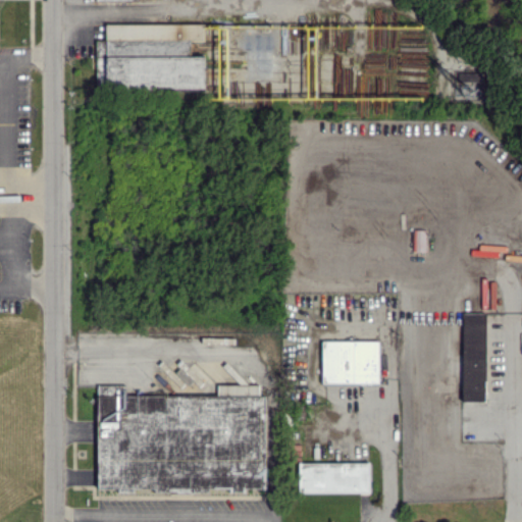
[(105,23),(105,40),(96,40),(95,89),(203,89),(204,55),(190,55),(190,41),(203,41),(203,23),(105,23)]
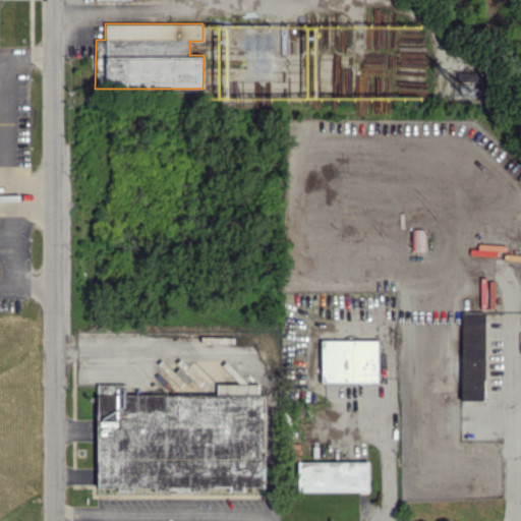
[(478,72),(454,71),(453,95),(458,95),(458,81),(478,82),(478,72)]
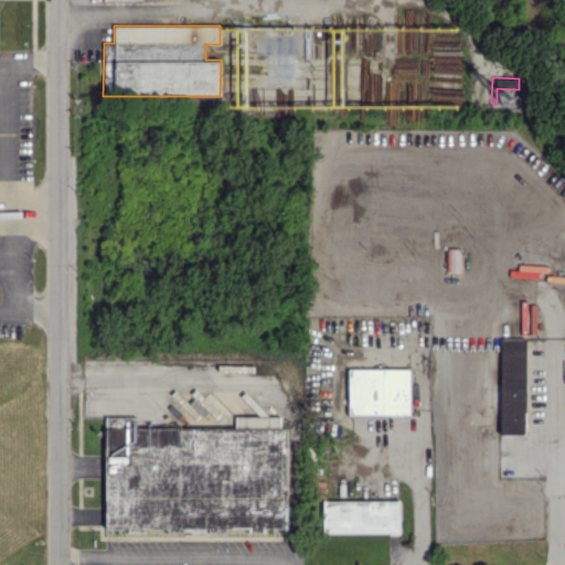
[(458,272),(459,248),(446,247),(446,272),(458,272)]
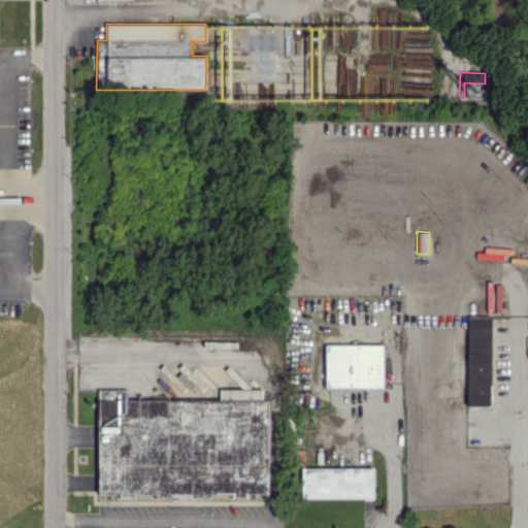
[(490,316),(467,316),(466,405),(490,405),(490,316)]
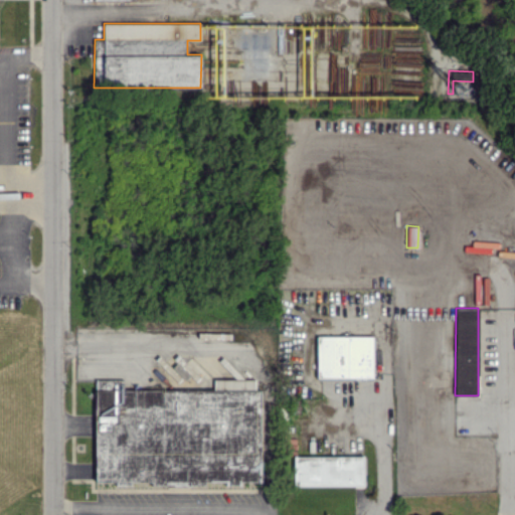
[(372,336),(317,335),(316,377),(372,378),(372,336)]
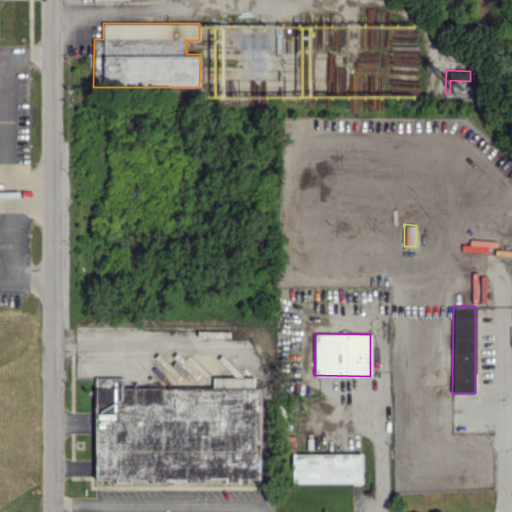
[(94,377),(95,479),(114,479),(114,480),(225,480),(225,482),(240,482),(240,478),(258,478),(258,387),(253,387),(253,377),(212,377),(212,387),(122,387),(122,377),(94,377)]
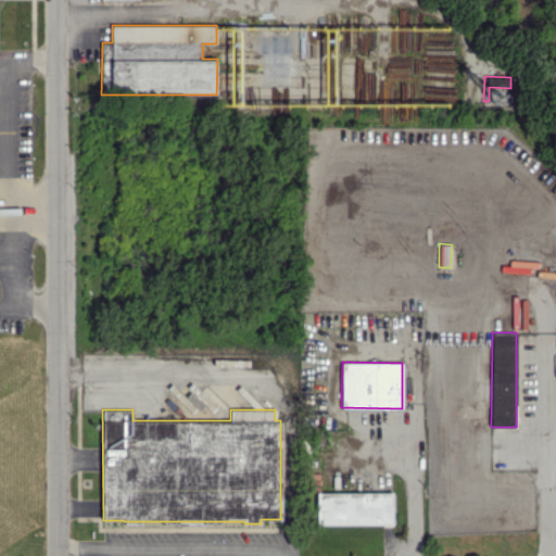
[(392,523),(392,492),(318,492),(318,523),(392,523)]
